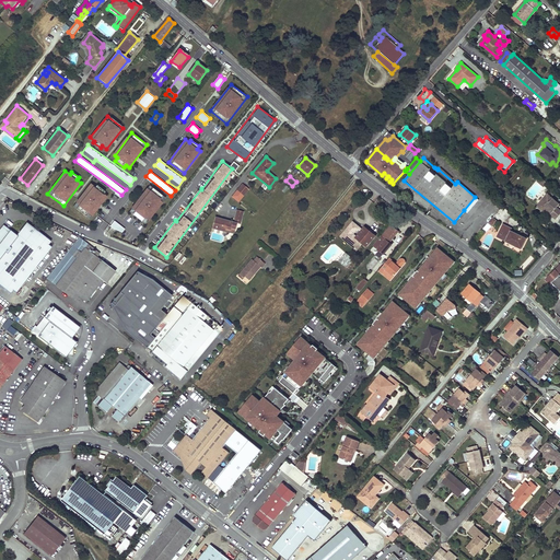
[(545,185),(546,186),(548,183),(546,182),(540,177),(538,181),(544,186),(545,185)]
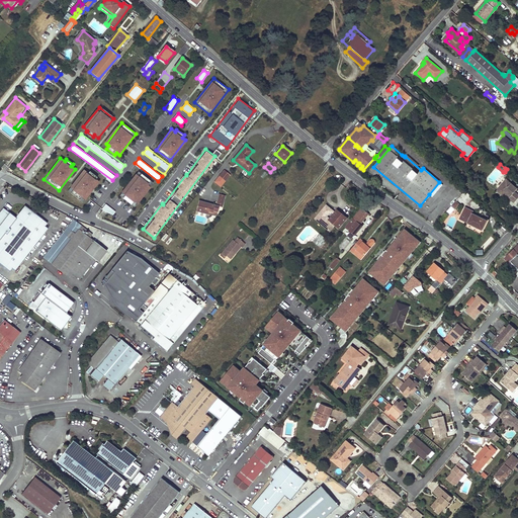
[(90,171),(88,173),(83,170),(68,190),(82,202),(98,181),(95,179),(97,176),(90,171)]
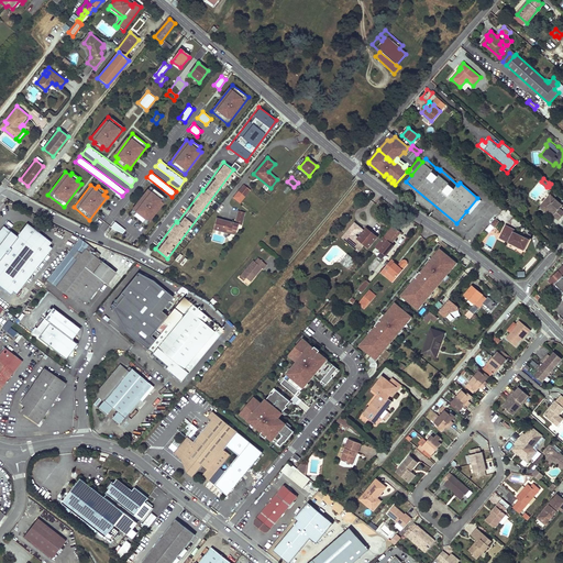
[(244,185),(238,192),(245,198),(251,191),(244,185)]
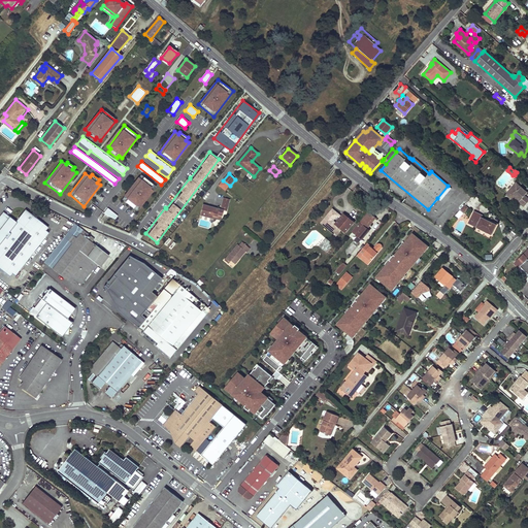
[(154,185),(140,174),(123,199),(137,211),(154,190),(154,185)]
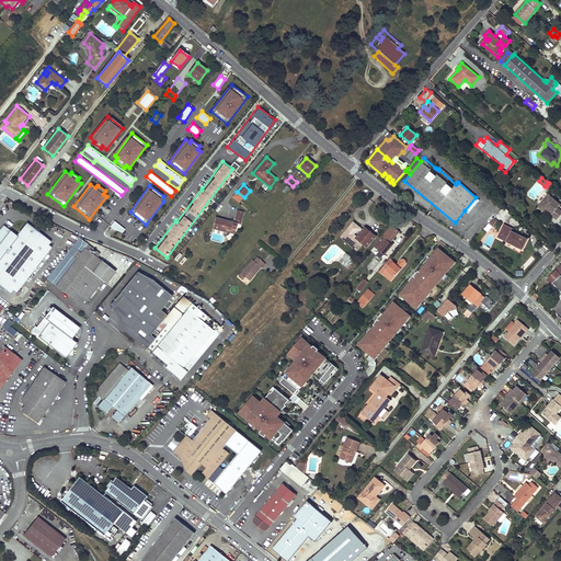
[(548,194),(541,203),(548,209),(547,210),(557,219),(560,214),(560,210),(558,208),(560,205),(548,194)]
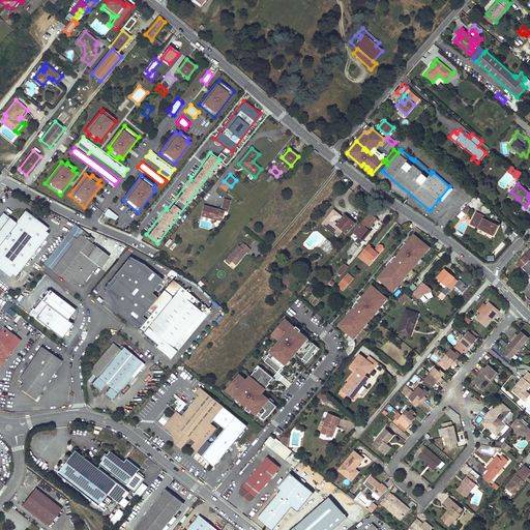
[(453,188),(449,186),(439,199),(443,202),(453,188)]
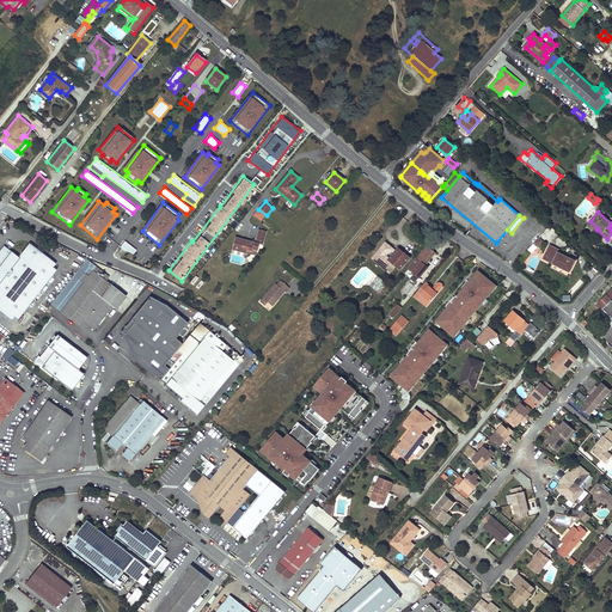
[(243,240),(234,239),(231,251),(245,255),(245,251),(251,252),(251,251),(257,252),(258,245),(263,245),(267,232),(257,230),(255,244),(248,242),(248,244),(243,243),(243,240)]
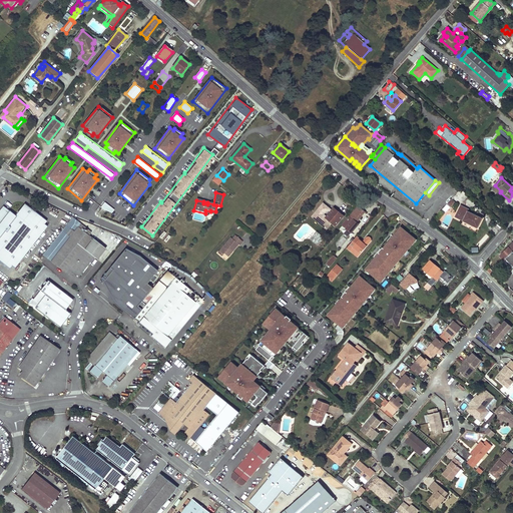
[(3,204),(0,207),(0,262),(8,268),(10,266),(13,268),(46,225),(44,222),(46,219),(24,202),(14,214),(3,204)]
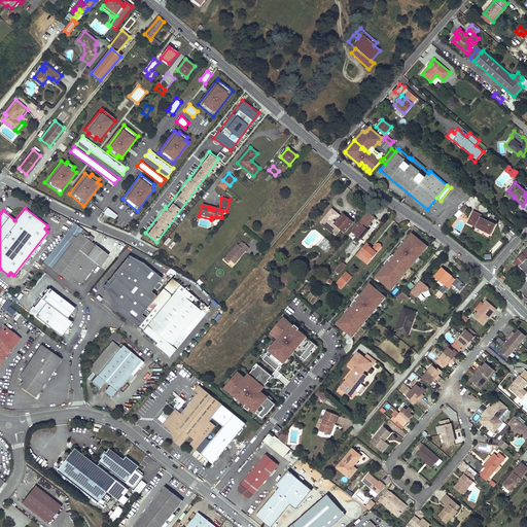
[(104,213),(115,218),(117,213),(106,208),(104,213)]
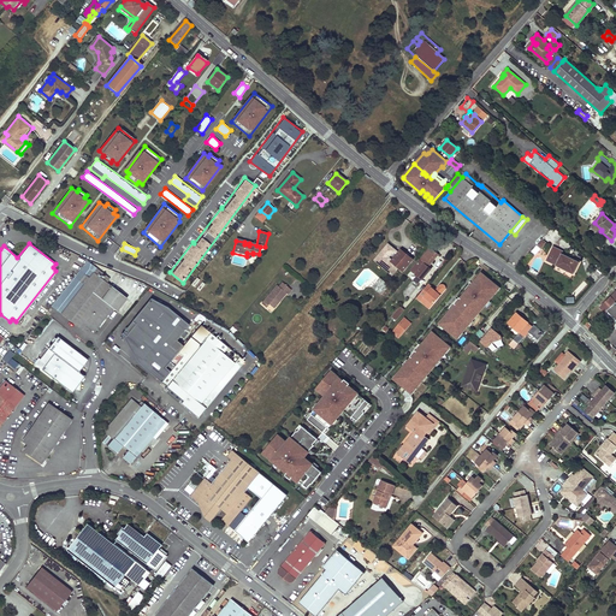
[(388,244),(375,259),(380,262),(383,260),(385,262),(388,259),(389,258),(395,249),(388,244)]
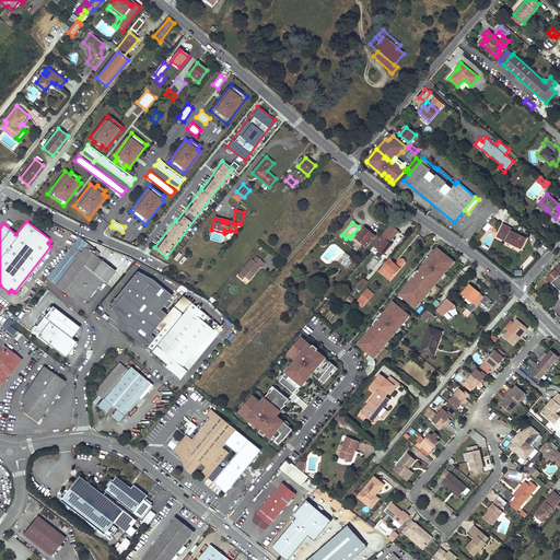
[(482,228),(487,231),(491,225),(488,222),(482,228)]
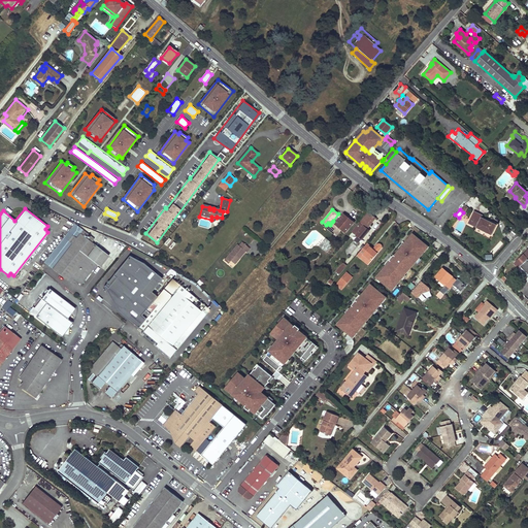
[(476,227),(492,235),(496,225),(482,218),(483,216),(474,210),(470,220),(479,224),(476,227)]
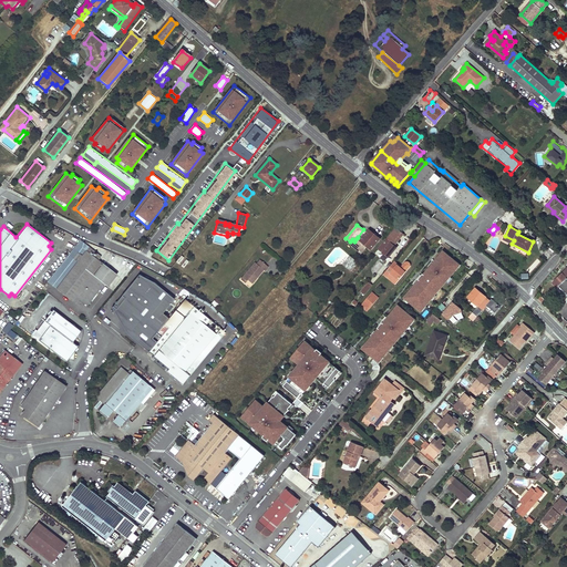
[(394,246),(403,235),(395,228),(378,249),(383,254),(389,258),(397,248),(394,246)]
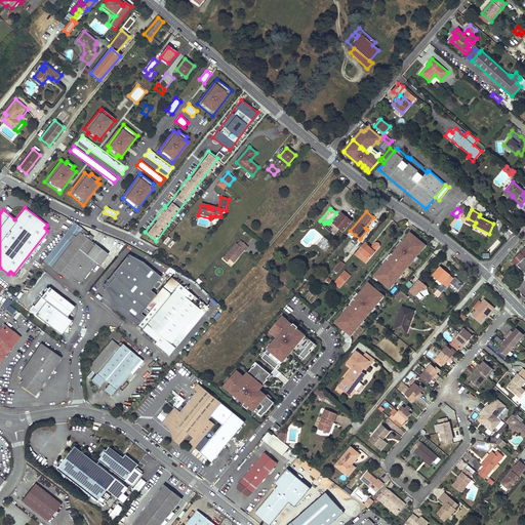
[(352,221),(341,212),(334,221),(333,223),(330,220),(328,224),(330,226),(328,229),(334,234),(339,228),(344,231),(352,221)]
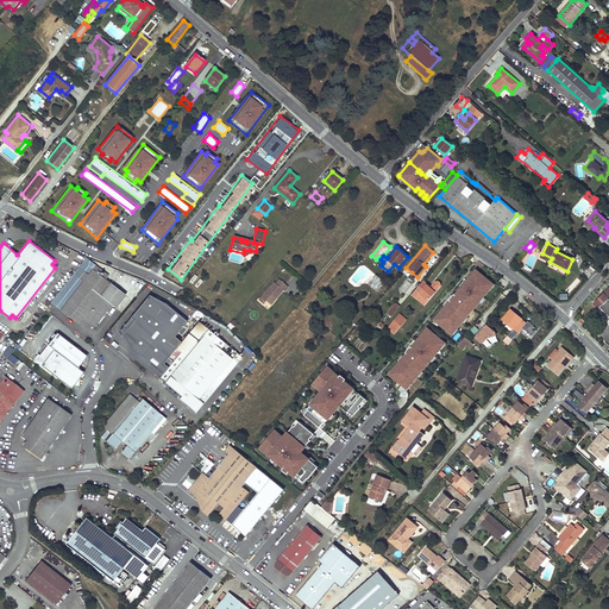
[(115,308),(125,295),(101,277),(98,274),(92,269),(60,311),(77,325),(81,320),(85,322),(93,330),(112,306),(115,308)]
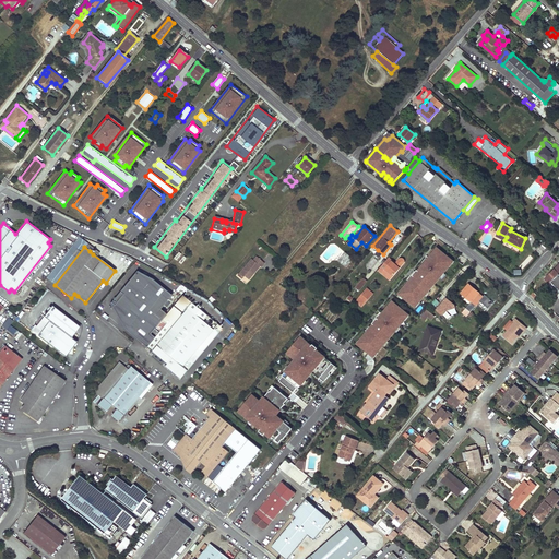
[(403,288),(400,294),(415,307),(419,301),(419,302),(450,266),(449,265),(453,261),(437,248),(433,253),(432,252),(417,270),(416,269),(412,274),(413,275),(403,288)]
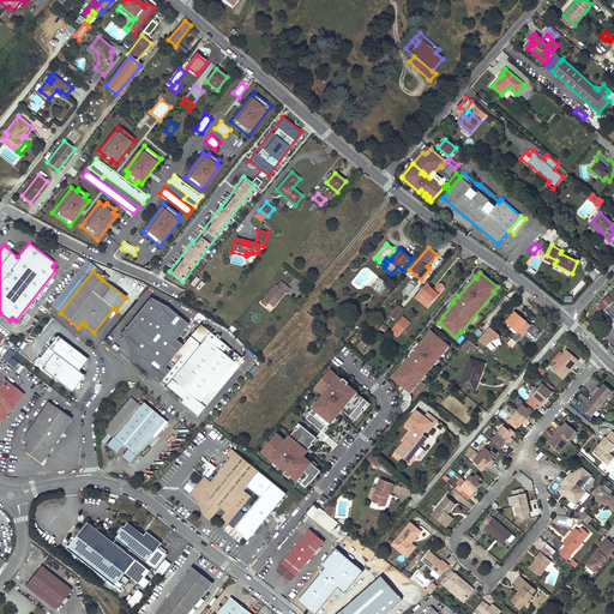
[(387,284),(378,277),(371,286),(380,293),(387,284)]
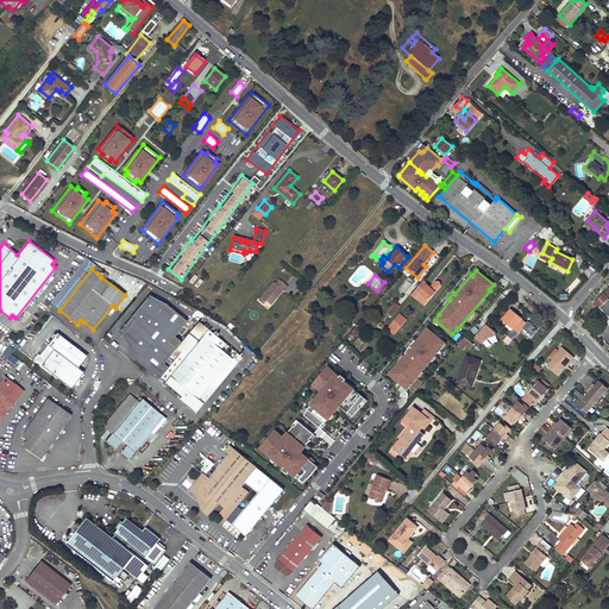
[(198,288),(202,280),(198,277),(192,284),(198,288)]
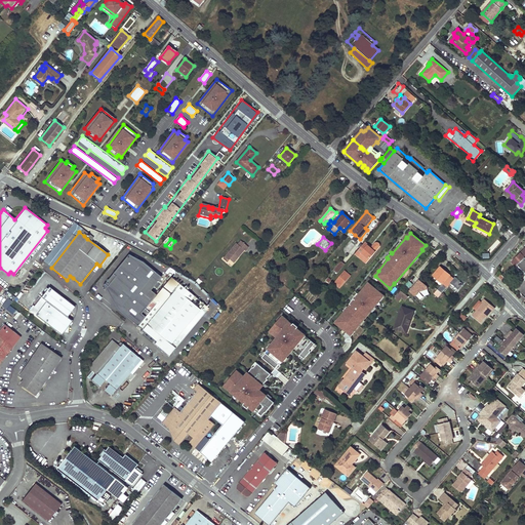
[(235,243),(223,259),(227,263),(229,259),(231,263),(234,258),(233,257),(235,255),(237,257),(242,250),(244,251),(247,247),(239,241),(237,244),(235,243)]
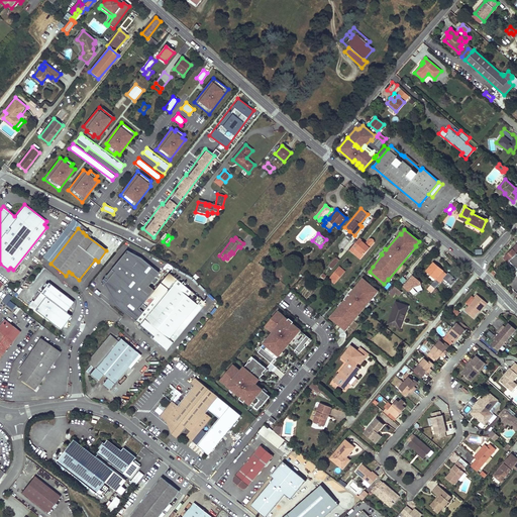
[(345,250),(351,243),(345,238),(339,244),(345,250)]
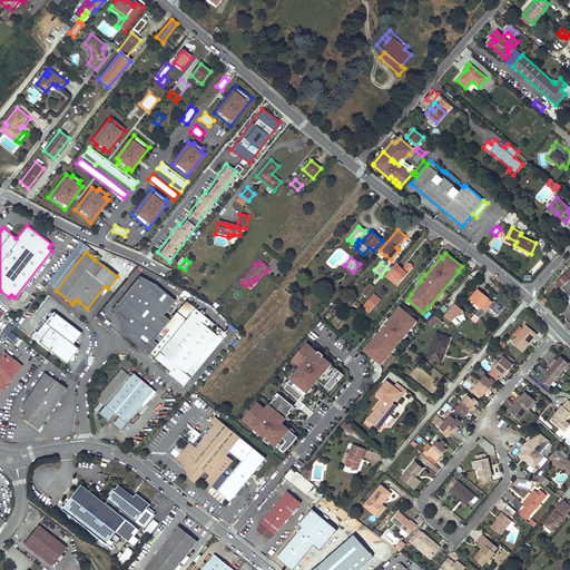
[(402,269),(395,263),(391,269),(394,272),(391,275),(394,279),(395,278),(400,282),(406,273),(410,269),(409,265),(405,265),(402,269)]
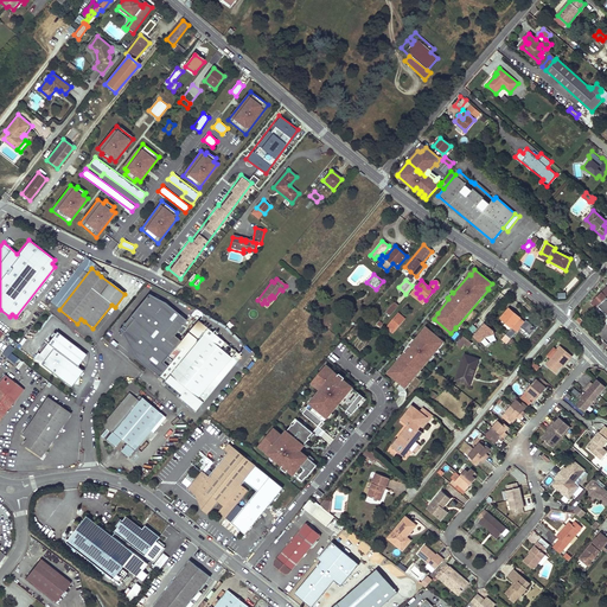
[(606,287),(602,293),(592,302),(598,308),(599,306),(606,314),(606,287)]
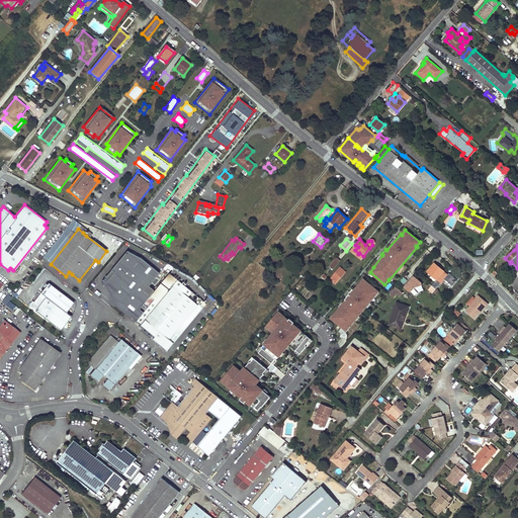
[(363,256),(359,253),(358,254),(355,250),(352,254),(359,260),(363,256)]
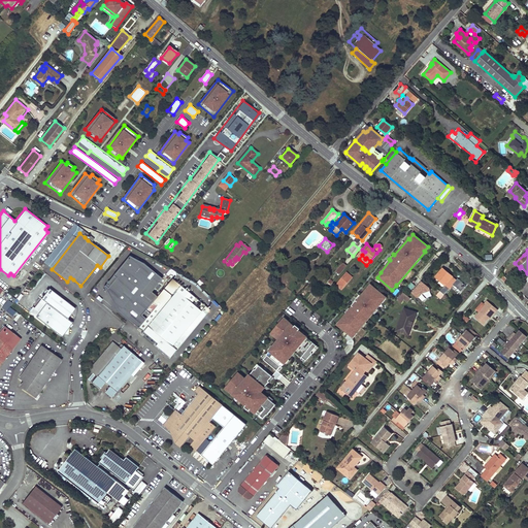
[(339,276),(347,267),(342,264),(335,273),(339,276)]
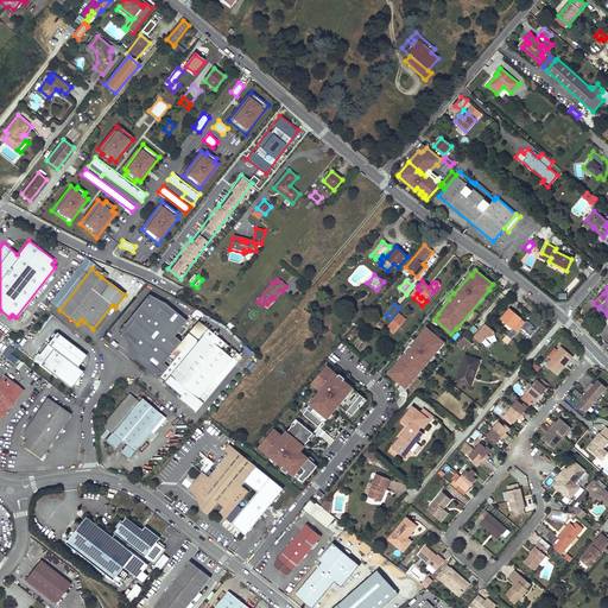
[(140,308),(121,330),(143,348),(162,325),(140,308)]
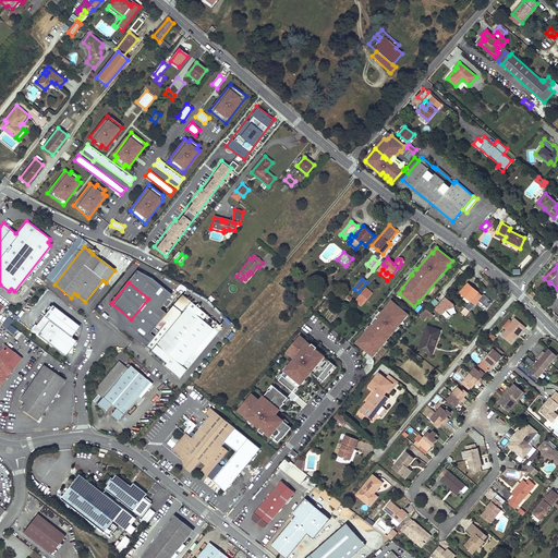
[(468,283),(460,293),(470,302),(463,310),(466,312),(468,310),(470,312),(483,296),(468,283)]
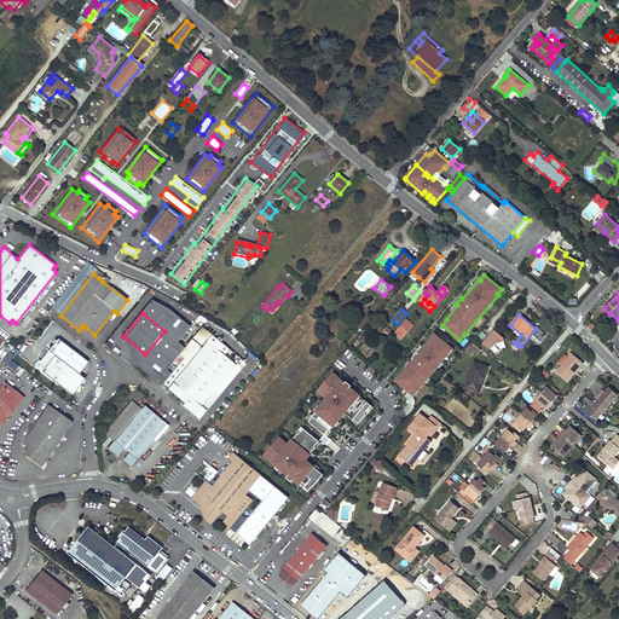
[(405,322),(397,331),(403,337),(411,328),(405,322)]
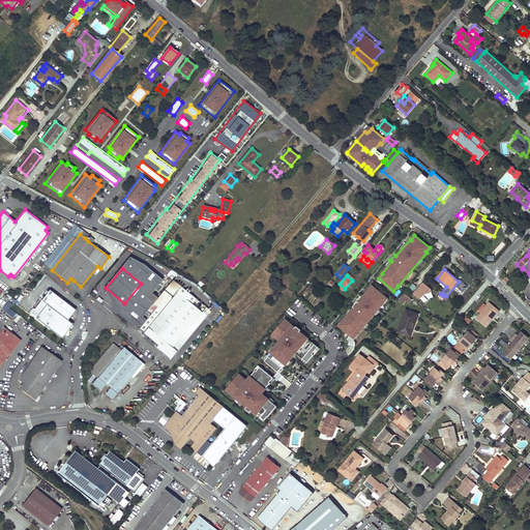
[(147,318),(139,329),(143,332),(157,345),(155,347),(170,359),(211,310),(174,278),(147,311),(151,314),(149,316),(146,313),(144,315),(147,318)]
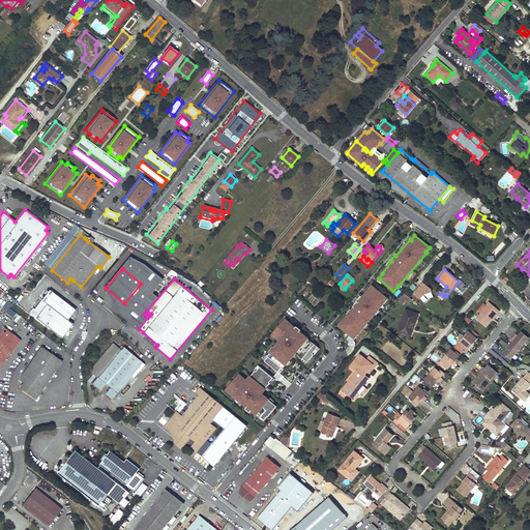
[(431,289),(423,283),(414,294),(419,299),(423,294),(432,292),(431,289)]
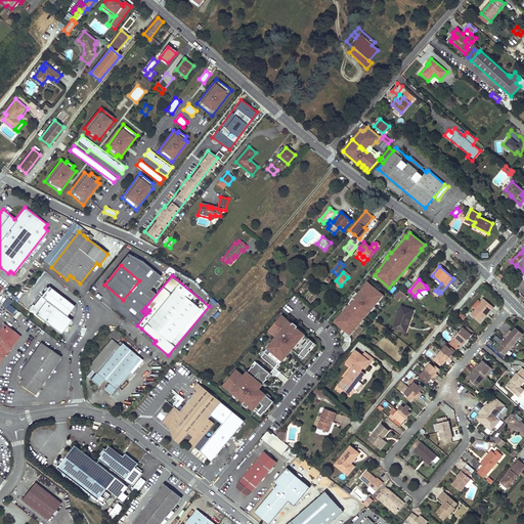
[(339,317),(336,322),(350,335),(354,330),(355,331),(380,300),(379,300),(383,295),(367,284),(364,288),(363,287),(354,298),(352,297),(348,302),(349,303),(338,317),(339,317)]
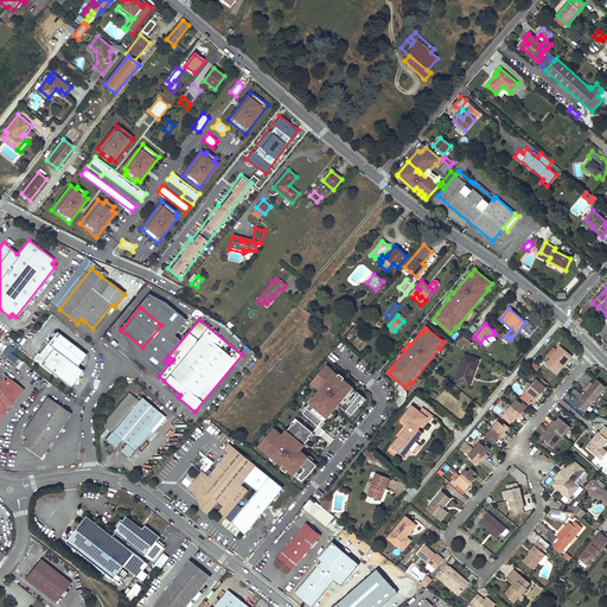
[(84,371),(78,366),(87,355),(58,332),(40,355),(46,359),(42,364),(70,388),(75,383),(77,381),(84,371)]
